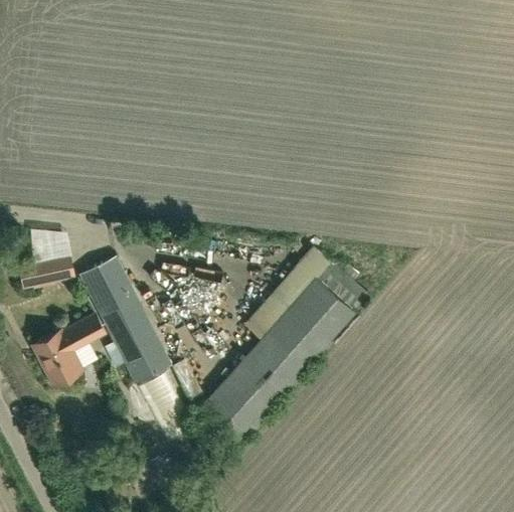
[(72,249),(72,232),(51,231),(51,249),(72,249)]
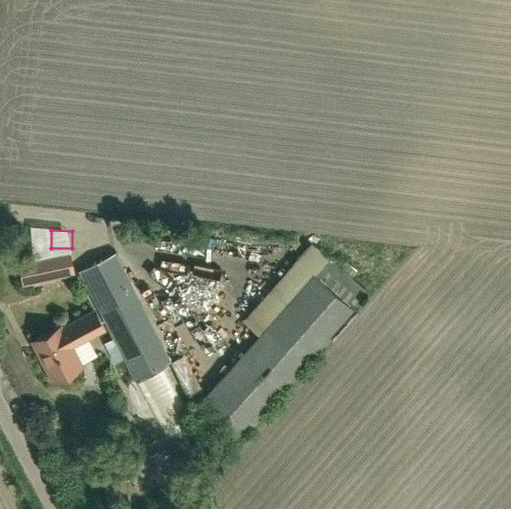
[(194,412),(234,447),(368,295),(345,274),(350,268),(344,263),(339,269),(311,245),(243,322),(260,337),(194,412)]
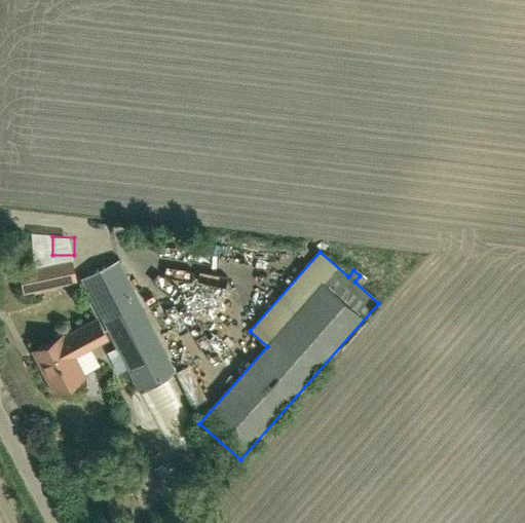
[(21,270),(25,293),(73,284),(69,261),(21,270)]
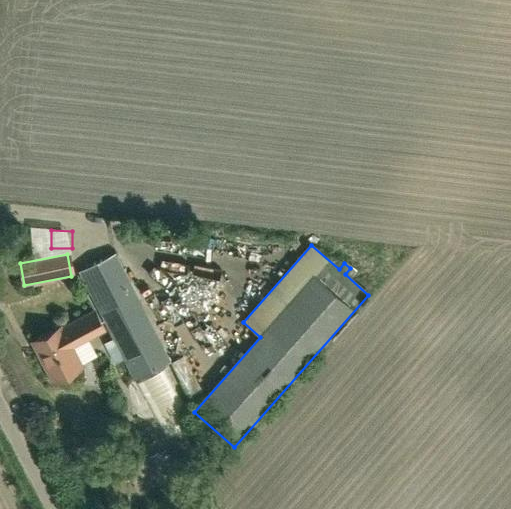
[(115,256),(79,274),(134,381),(169,363),(115,256)]
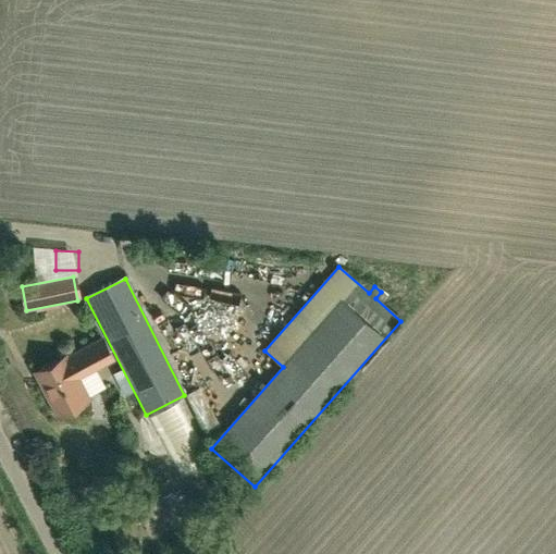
[(65,358),(35,373),(57,417),(88,401),(76,380),(112,361),(101,342),(66,360),(65,358)]
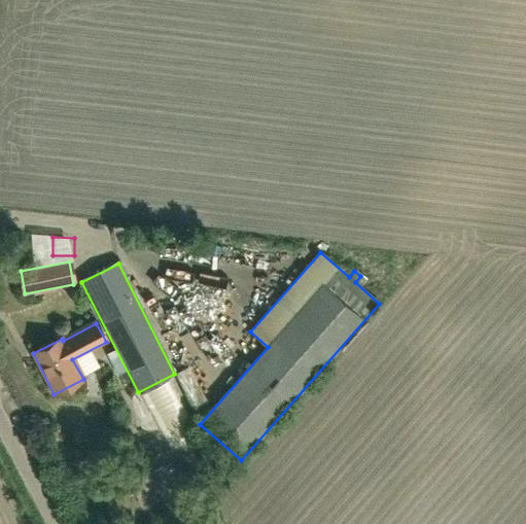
[(213,380),(205,365),(185,376),(194,390),(213,380)]
